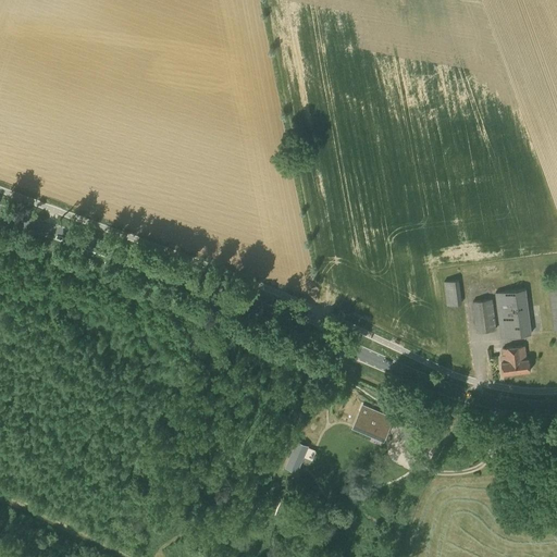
[(447,306),(462,304),(459,280),(444,281),(447,306)]
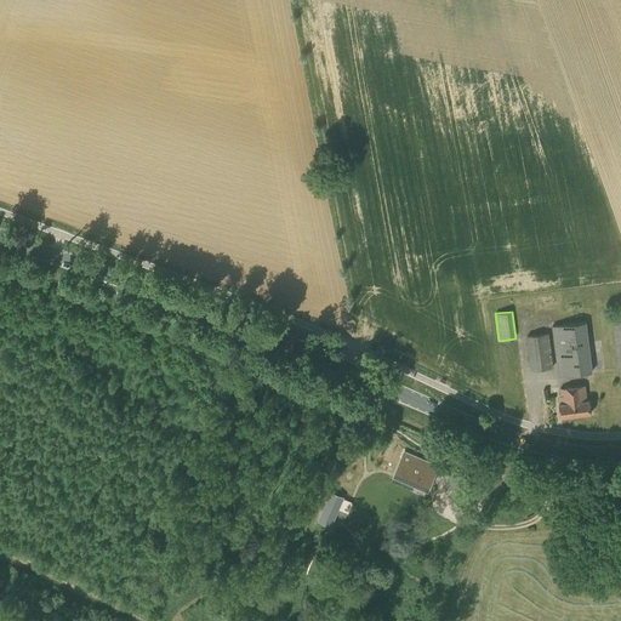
[(559,376),(593,371),(587,322),(552,325),(559,376)]
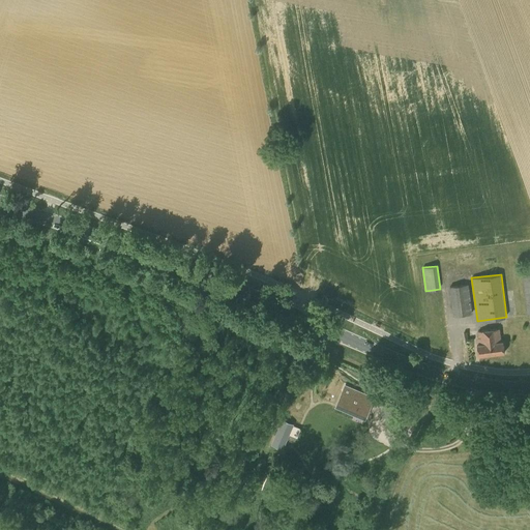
[(453,316),(472,314),(469,284),(449,287),(453,316)]
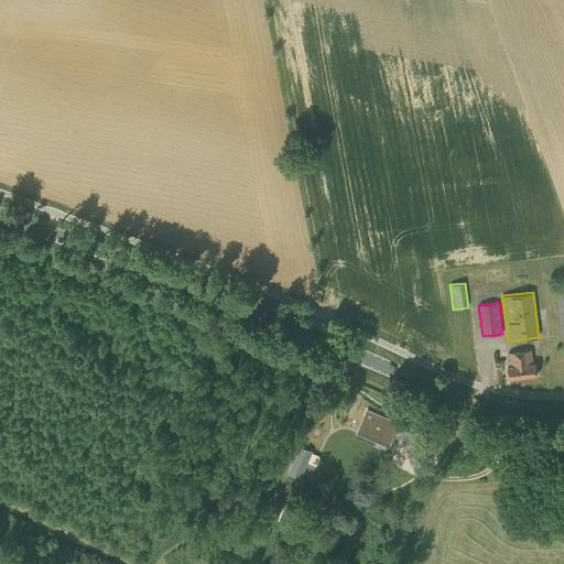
[(532,362),(531,349),(508,353),(510,366),(507,366),(509,378),(537,375),(534,362),(532,362)]
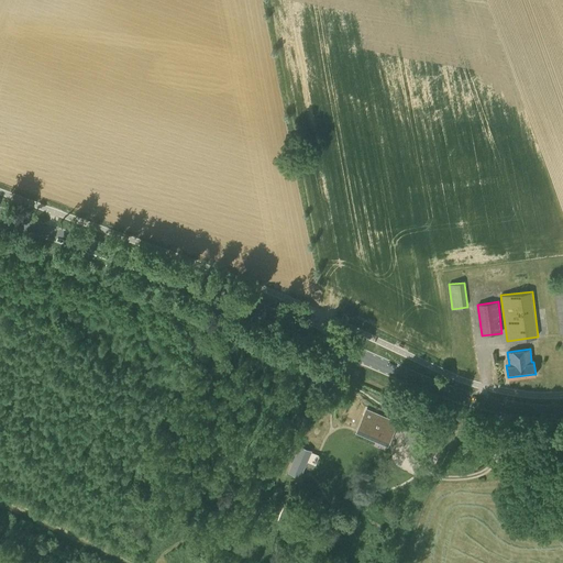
[(397,420),(362,407),(354,428),(389,441),(397,420)]
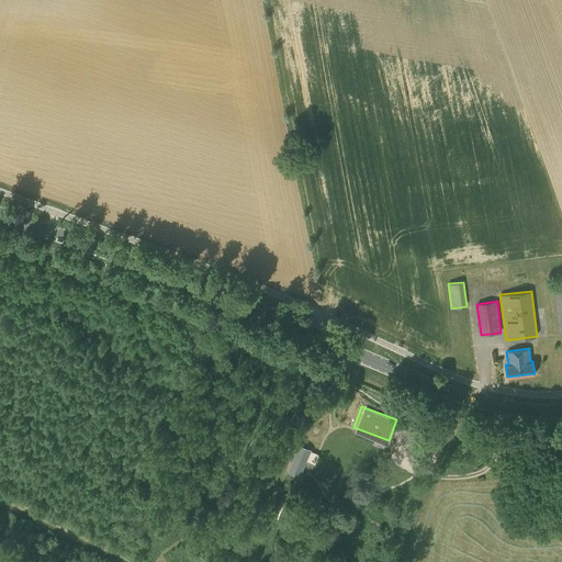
[(422,448),(428,433),(412,426),(405,441),(422,448)]
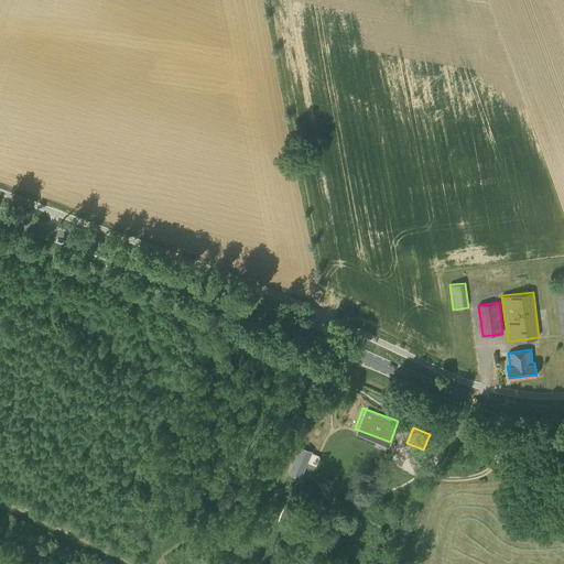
[(302,477),(308,462),(296,456),(290,472),(302,477)]
